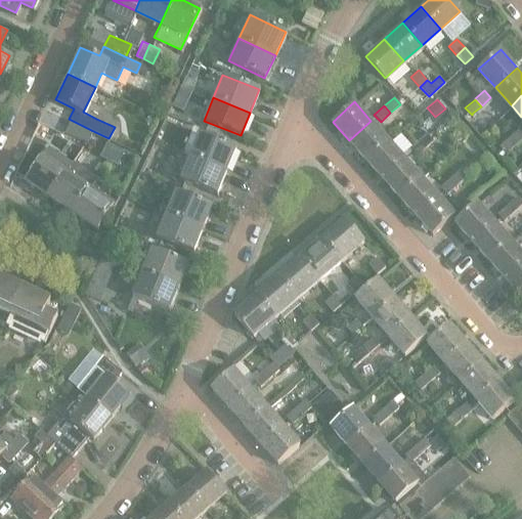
[(91,130),(69,119),(64,129),(87,140),(91,130)]
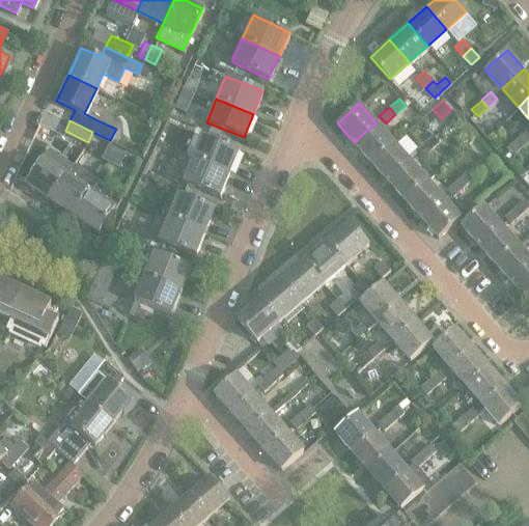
[(392,141),(376,122),(354,142),(370,161),(392,141)]
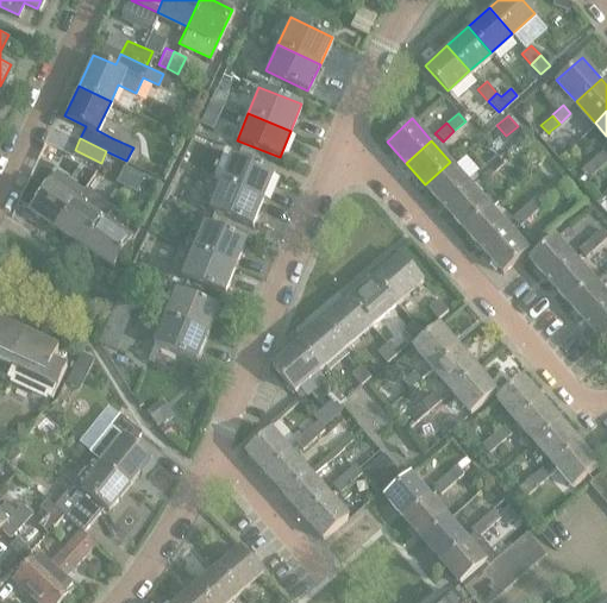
[(600,169),(606,162),(606,154),(604,150),(592,161),(600,169)]
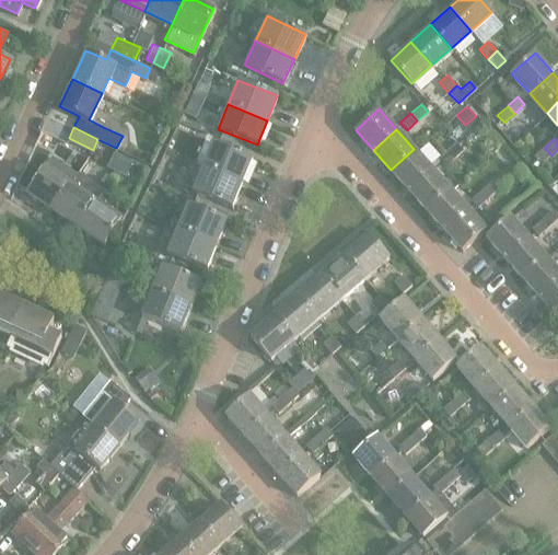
[(252,157),(212,141),(202,168),(241,183),(252,157)]
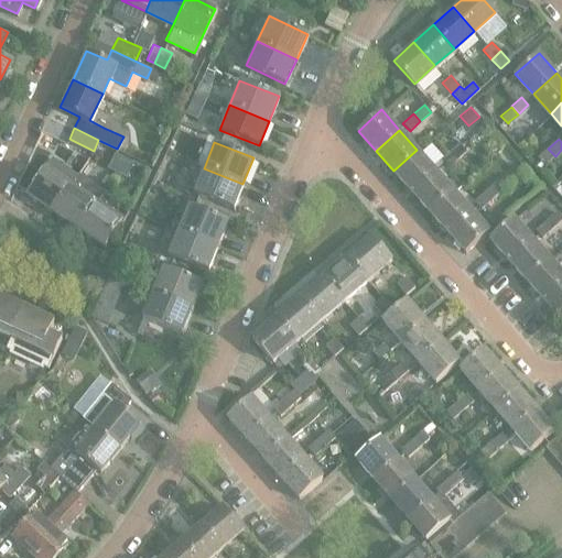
[(456,161),(467,151),(461,143),(450,153),(456,161)]
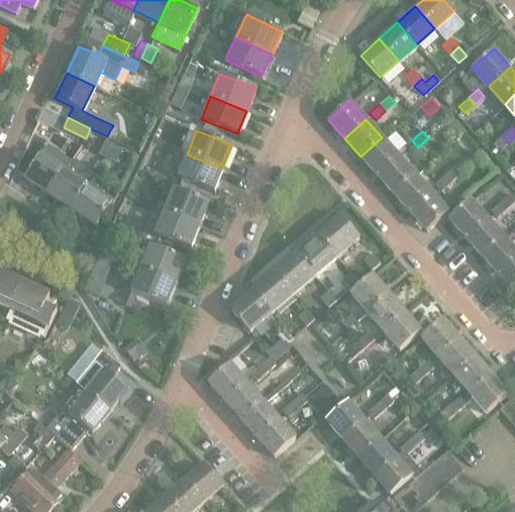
[(509,143),(502,136),(492,145),(499,152),(509,143)]
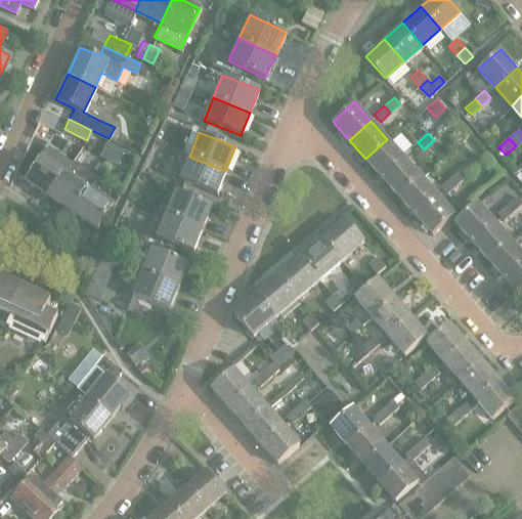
[(403,157),(387,139),(365,159),(382,176),(403,157)]
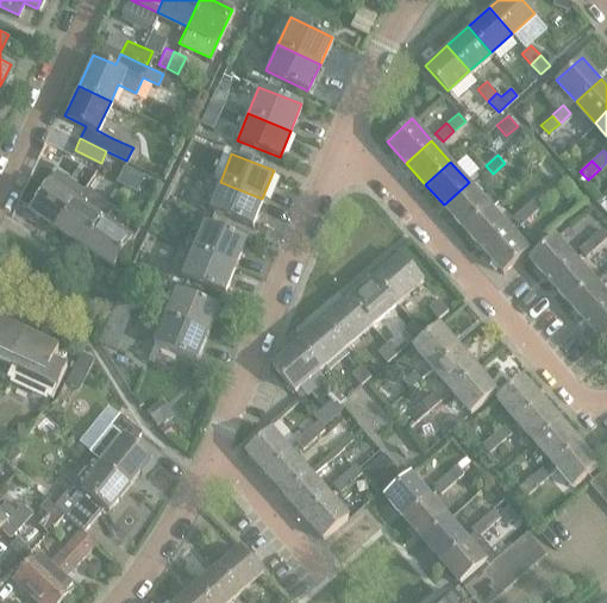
[(123,165),(114,182),(133,190),(142,175),(123,165)]
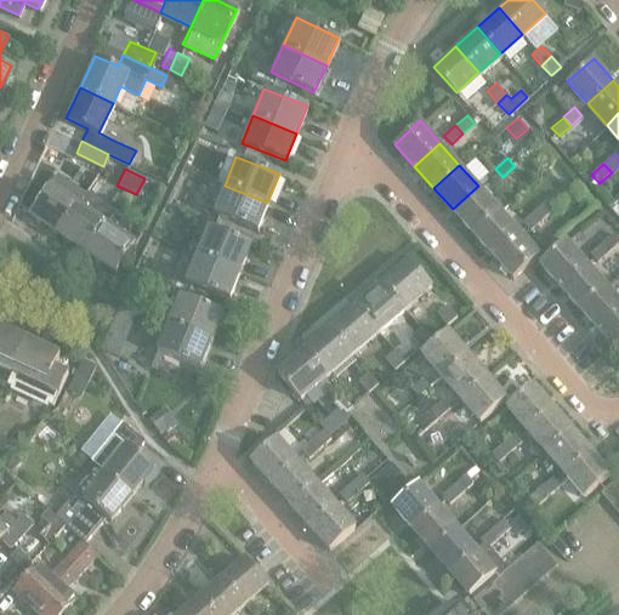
[(503,177),(495,169),(483,180),(492,188),(503,177)]
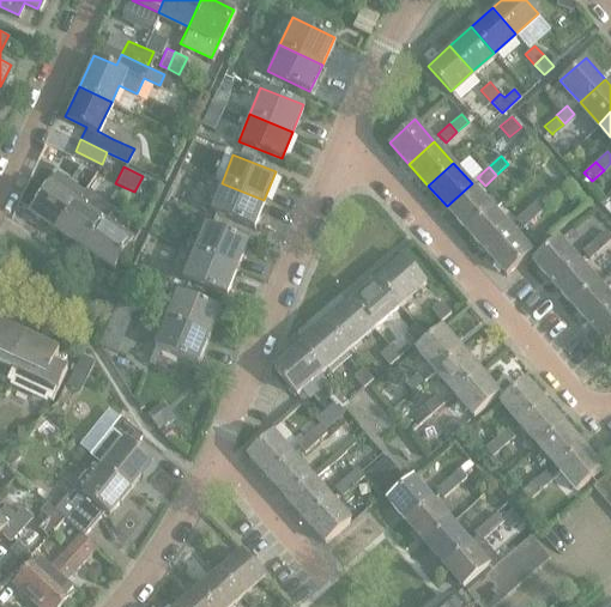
[(76,200),(48,181),(28,211),(55,230),(76,200)]
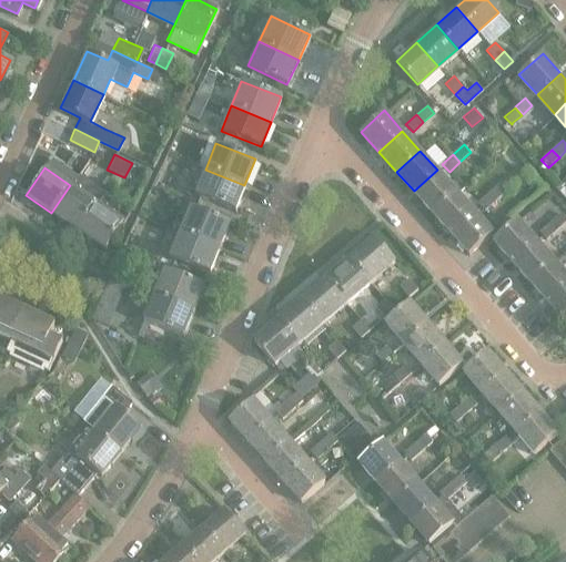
[(244,185),(205,170),(195,193),(234,210),(244,185)]
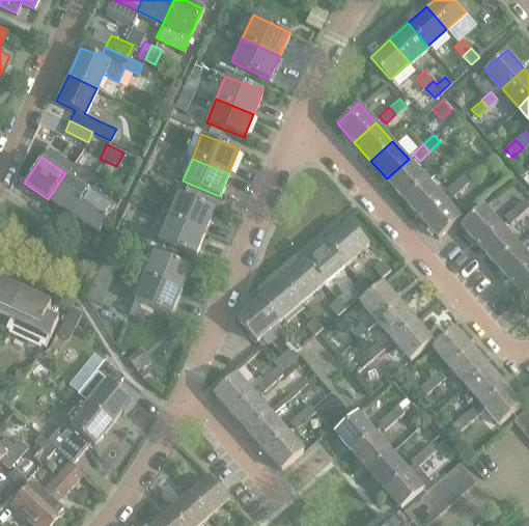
[(425,177),(409,159),(387,178),(404,197),(425,177)]
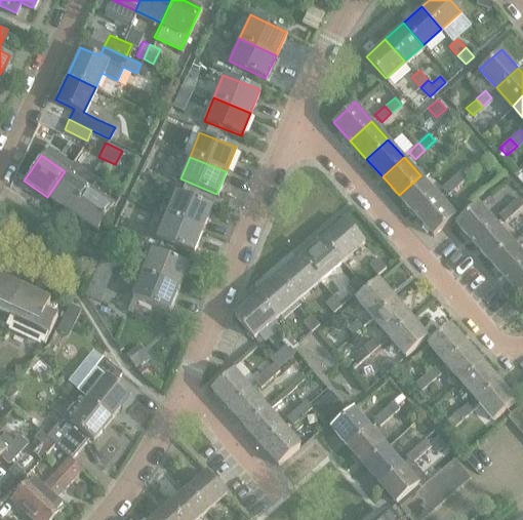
[(89,188),(96,177),(72,161),(65,171),(47,197),(72,213),(89,188)]
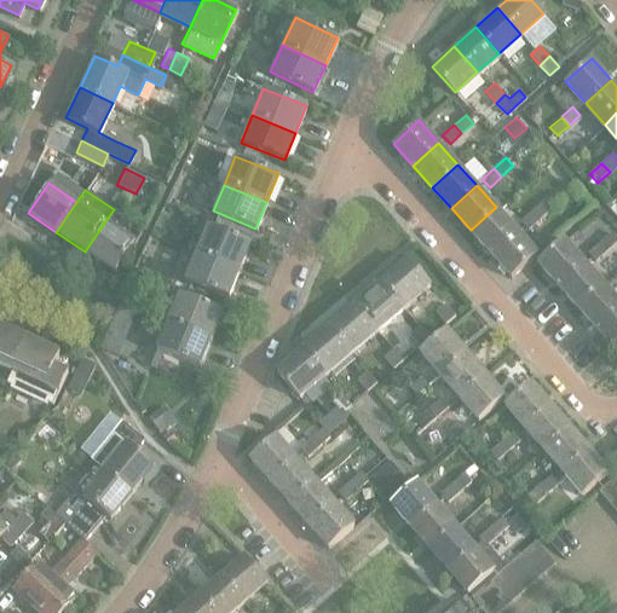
[(540,220),(552,210),(543,201),(532,212),(540,220)]
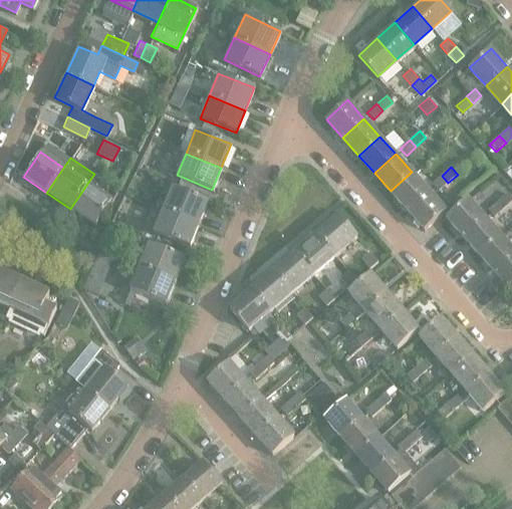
[(429,190),(412,172),(391,191),(407,209),(429,190)]
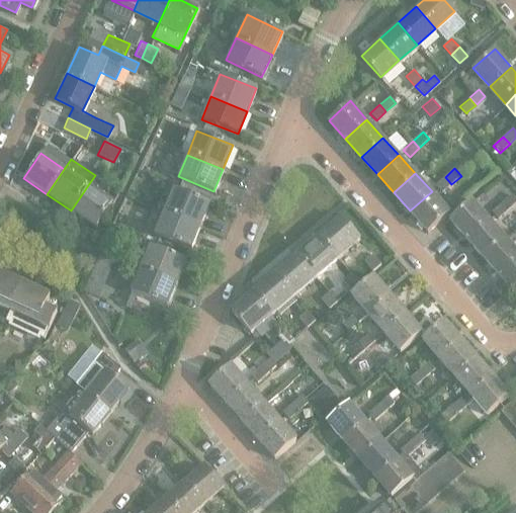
[(451,184),(445,177),(435,186),(441,193),(451,184)]
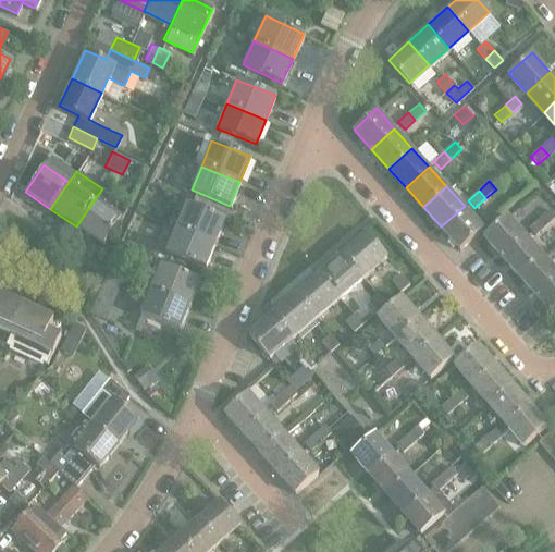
[(120,217),(95,199),(76,227),(102,243),(120,217)]
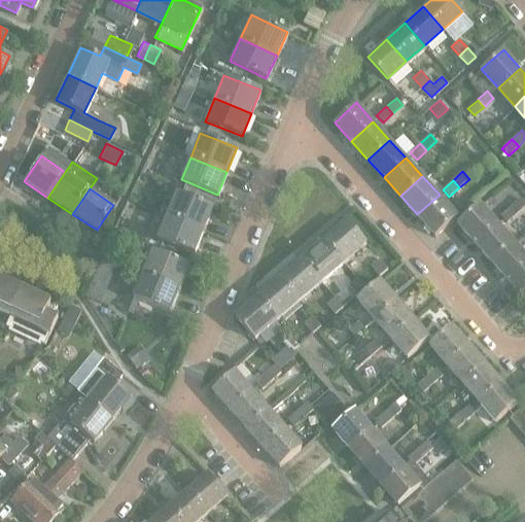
[(212,206),(176,192),(166,215),(203,231),(212,206)]
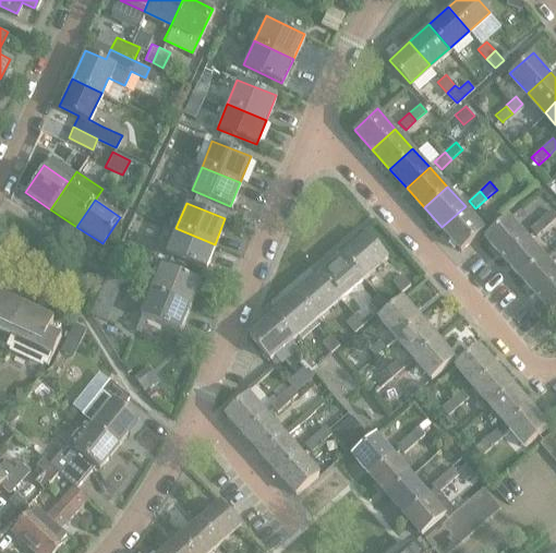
[(483,226),(466,206),(442,227),(460,247),(483,226)]
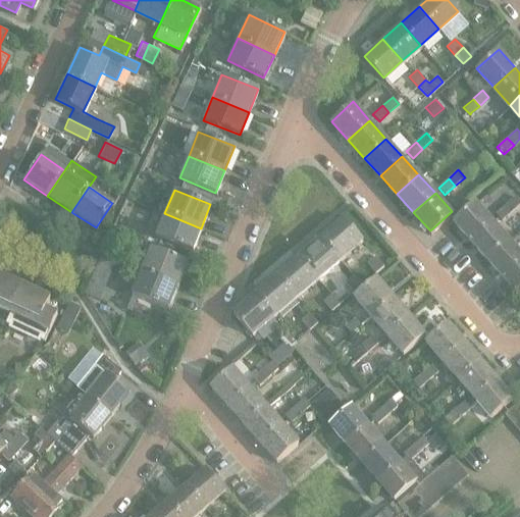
[(512,212),(519,204),(519,201),(515,196),(505,205),(512,212)]
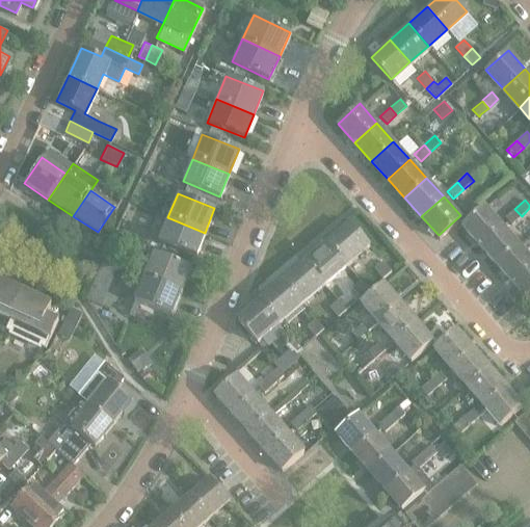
[(501,224),(484,205),(461,225),(478,243),(501,224)]
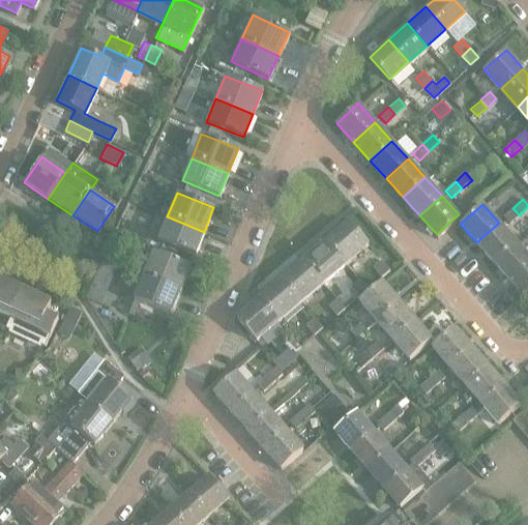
[(520,215),(512,208),(503,217),(509,225),(520,215)]
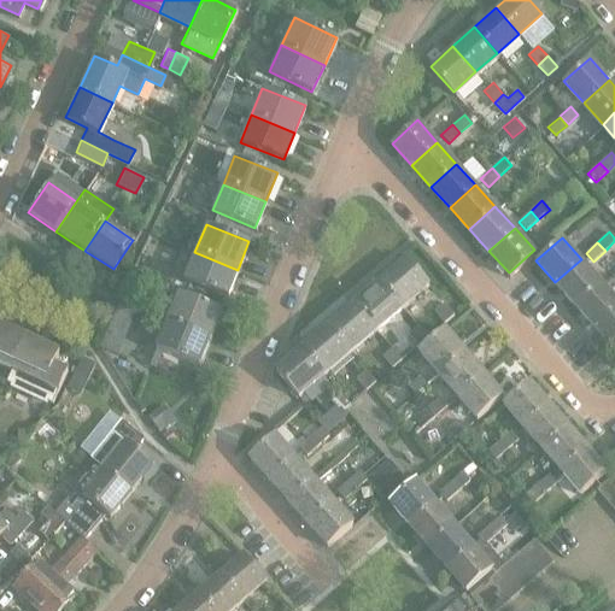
[(238,270),(194,252),(183,278),(227,297),(238,270)]
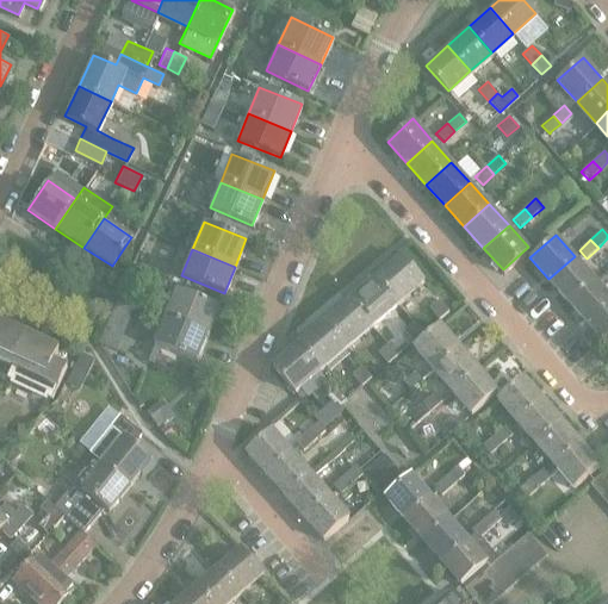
[(422,279),(401,254),(374,276),(396,302),(422,279)]
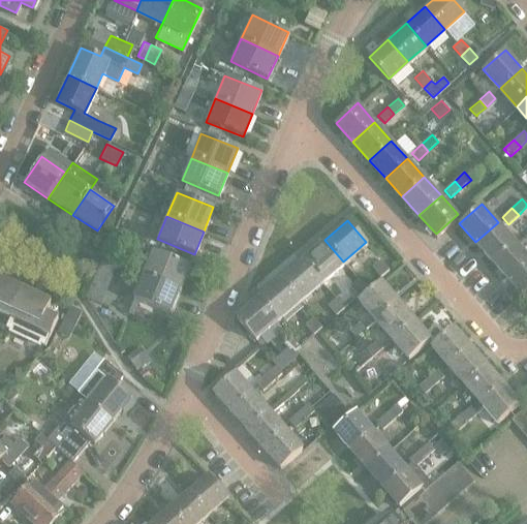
[(515,241),(498,222),(475,242),(492,260),(515,241)]
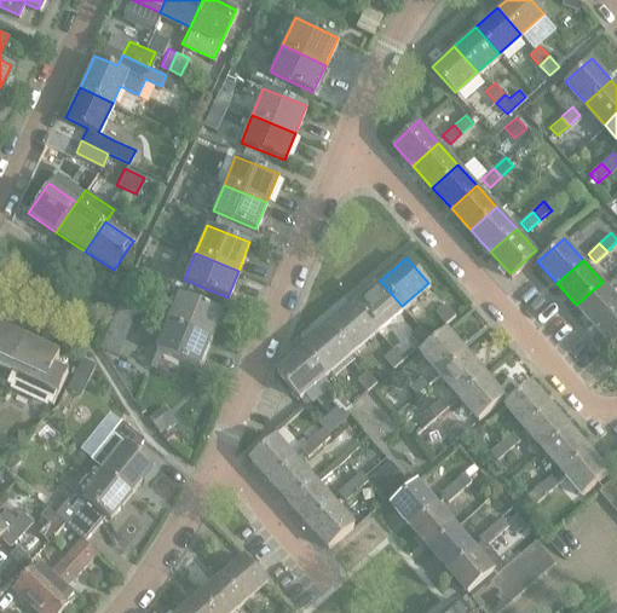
[(402,306),(380,281),(355,302),(376,328),(402,306)]
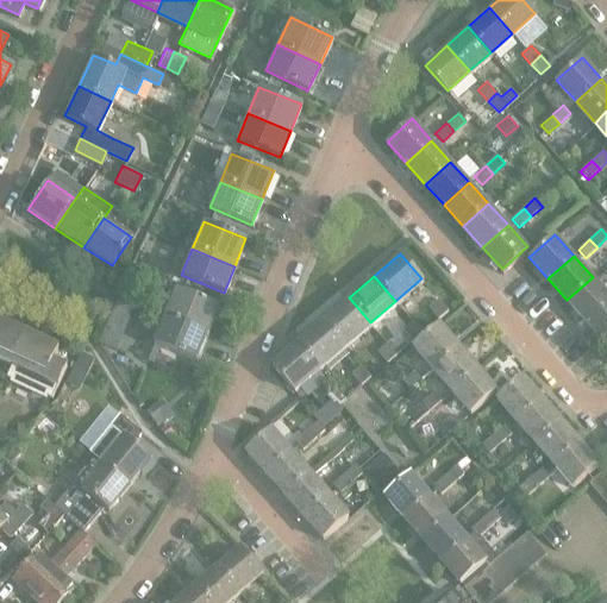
[(606,301),(606,293),(593,277),(567,300),(586,321),(606,301)]
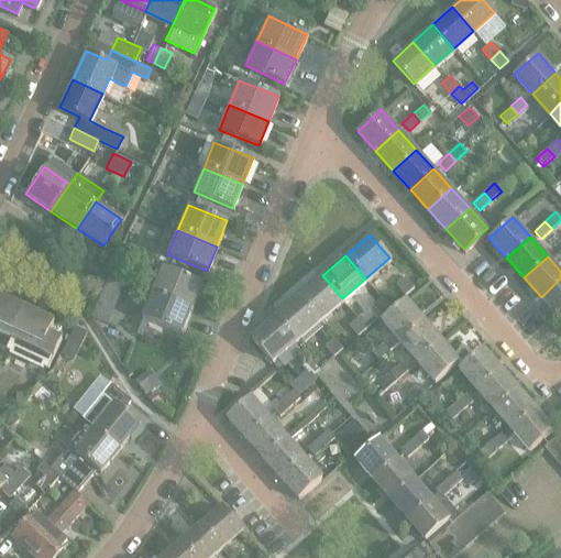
[(109,274),(125,281),(129,273),(113,265),(109,274)]
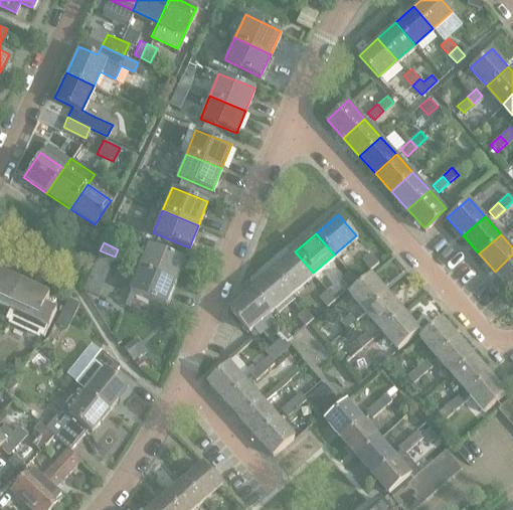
[(184,260),(148,244),(139,268),(175,282),(184,260)]
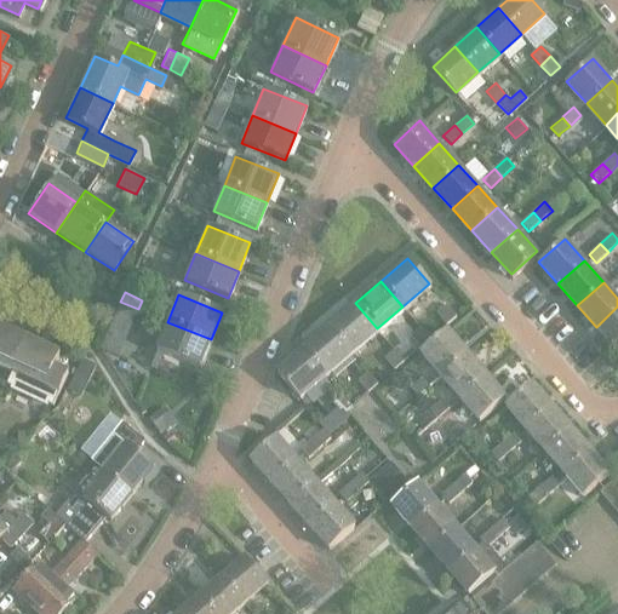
[(118,302),(104,327),(116,333),(129,308),(118,302)]
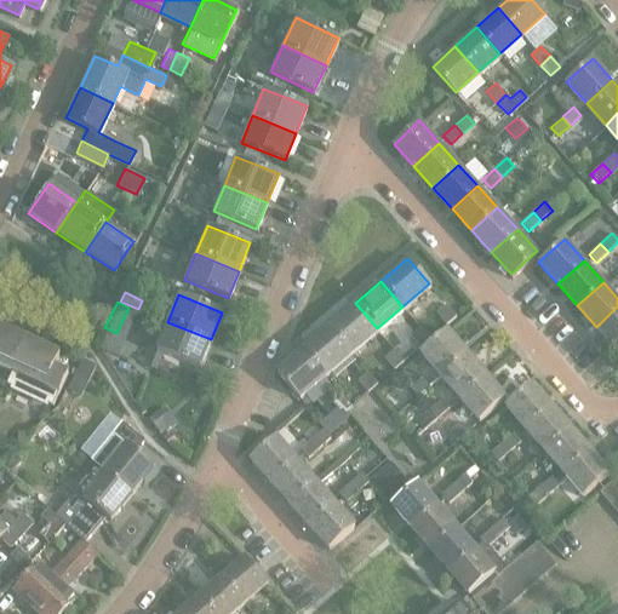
[(445,302),(435,310),(445,321),(455,314),(445,302)]
